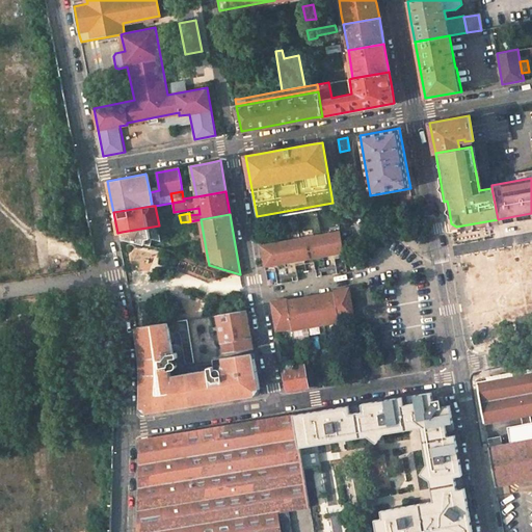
[(122,232),(123,239),(127,240),(152,246),(154,240),(162,243),(159,225),(122,232)]
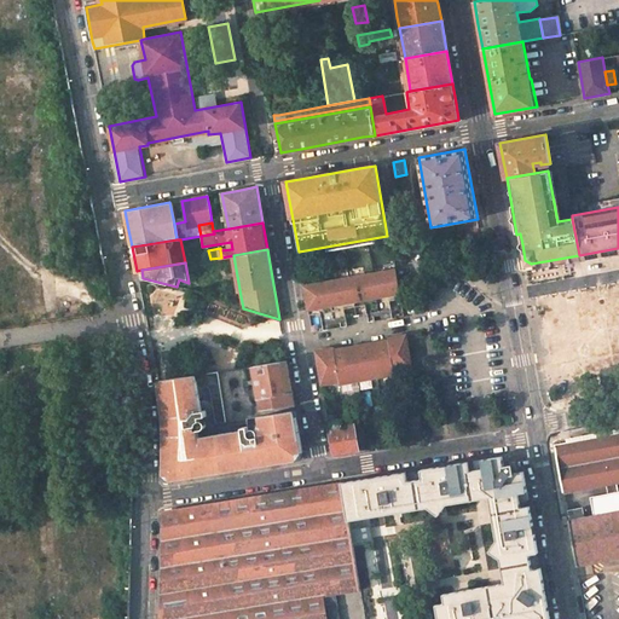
[(394,264),(304,281),(306,296),(398,281),(394,264)]
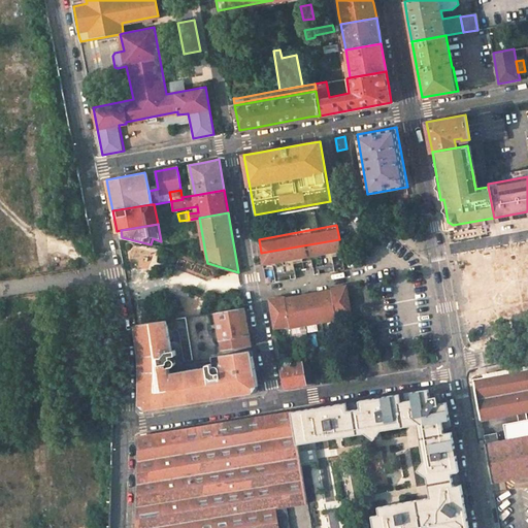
[(339,239),(261,253),(262,261),(272,259),(292,255),(309,252),(330,249),(340,246),(339,239)]
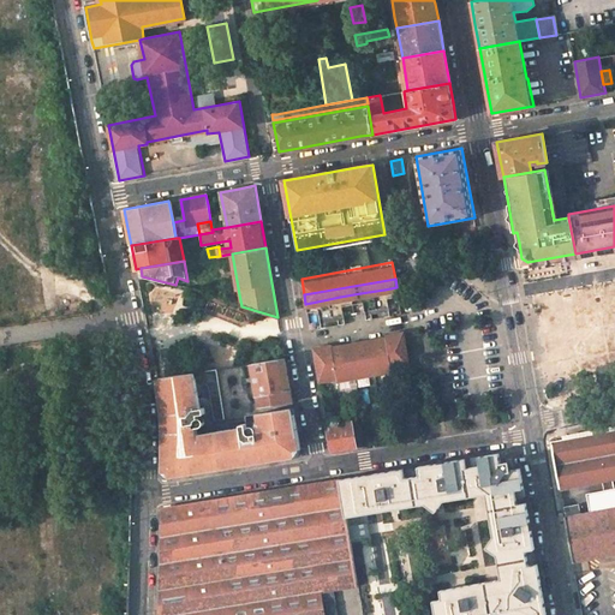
[(206,294),(242,306),(239,294),(209,284),(206,294)]
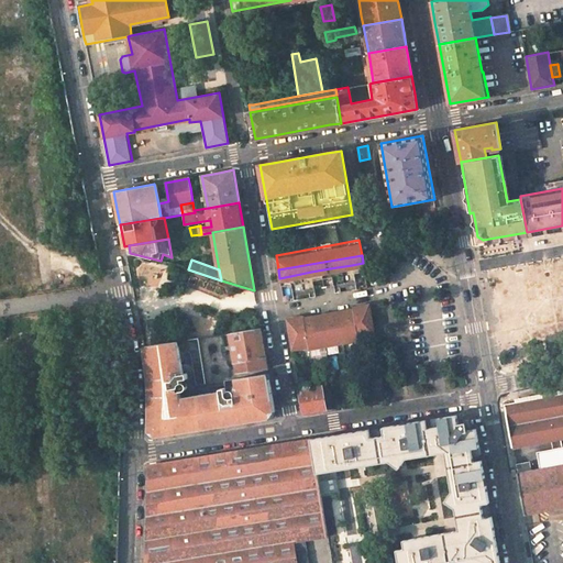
[(367,287),(364,266),(353,268),(356,289),(367,287)]
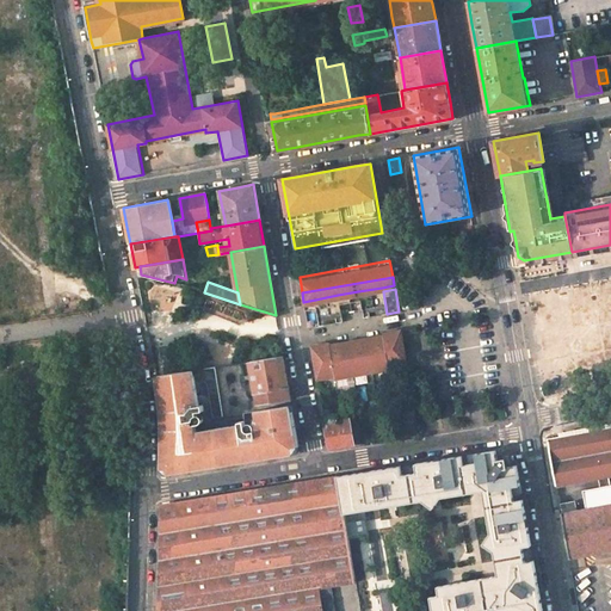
[(359,296),(339,300),(343,322),(363,318),(359,296)]
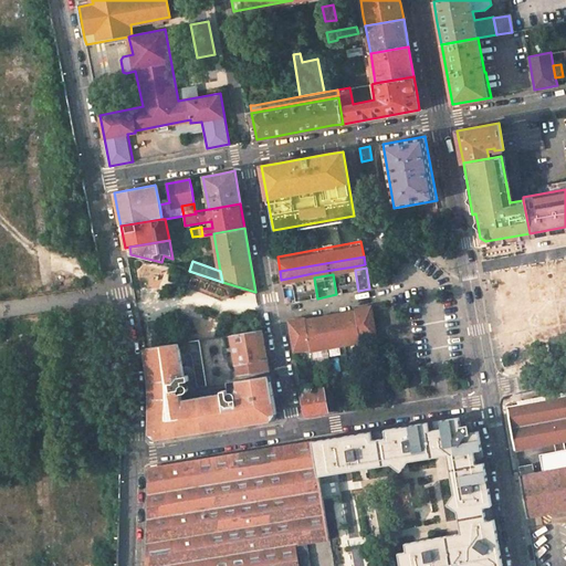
[(296,302),(292,282),(282,284),(285,304),(296,302)]
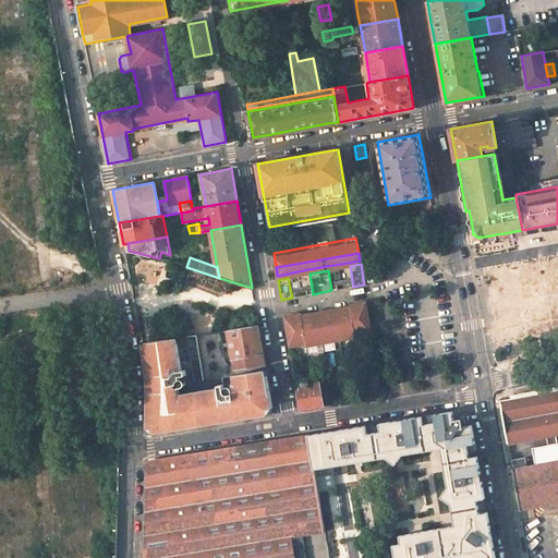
[(302,313),(284,316),(290,348),(307,344),(336,339),(353,337),(348,305),(330,308),(331,311),(302,315),(302,313)]
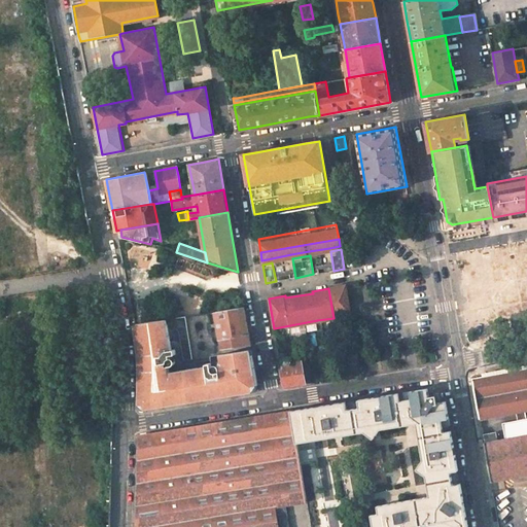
[(244,307),(215,311),(221,348),(251,344),(247,323),(244,307)]
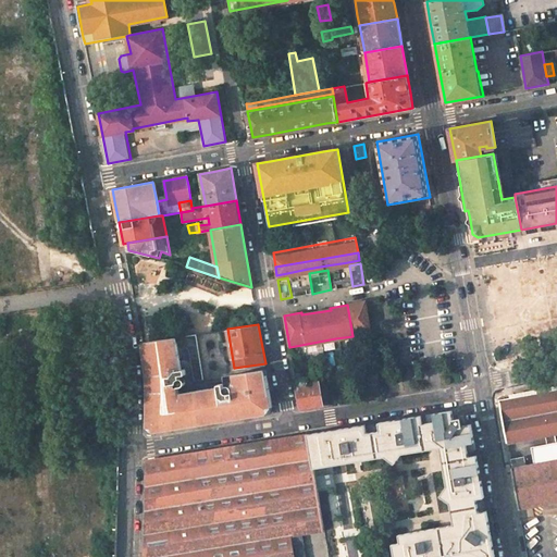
[(178,336),(144,342),(148,378),(148,398),(195,391),(194,388),(184,390),(183,383),(187,382),(188,382),(188,380),(188,378),(187,376),(186,376),(184,376),(183,374),(188,373),(187,367),(183,367),(178,336)]
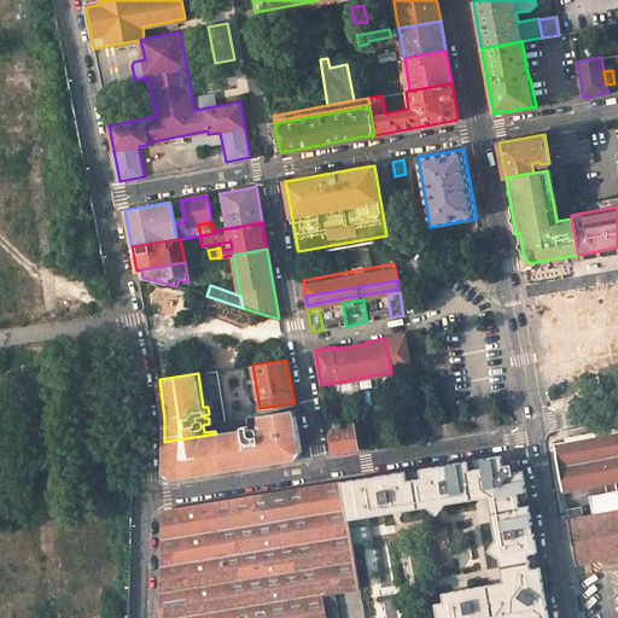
[(249,431),(249,429),(248,425),(215,431),(216,433),(164,442),(165,482),(304,456),(301,439),(297,417),(296,410),(258,415),(260,423),(257,426),(257,430),(249,431)]
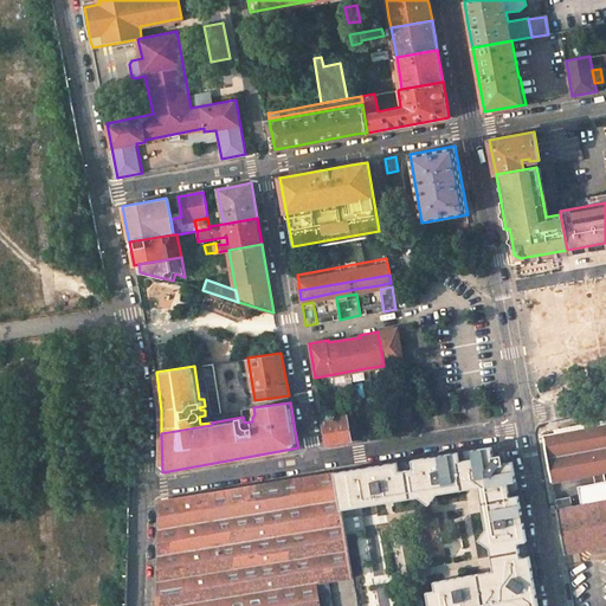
[(334,411),(329,412),(322,413),(327,444),(353,440),(348,418),(336,420),(334,411)]
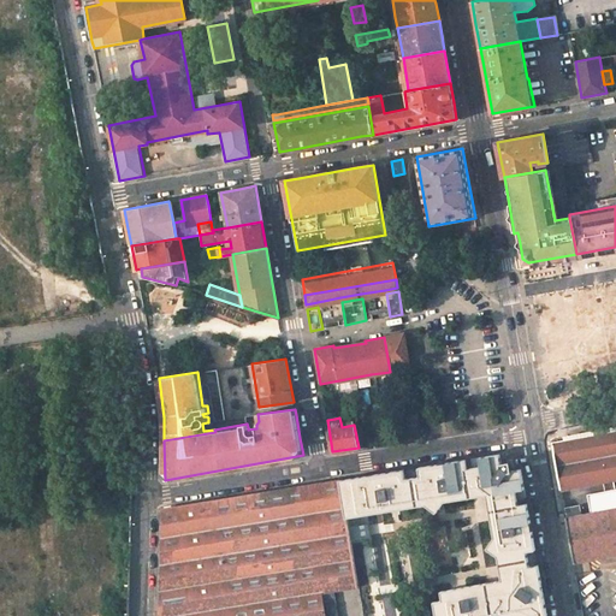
[(420,420),(406,422),(408,439),(422,437),(420,420)]
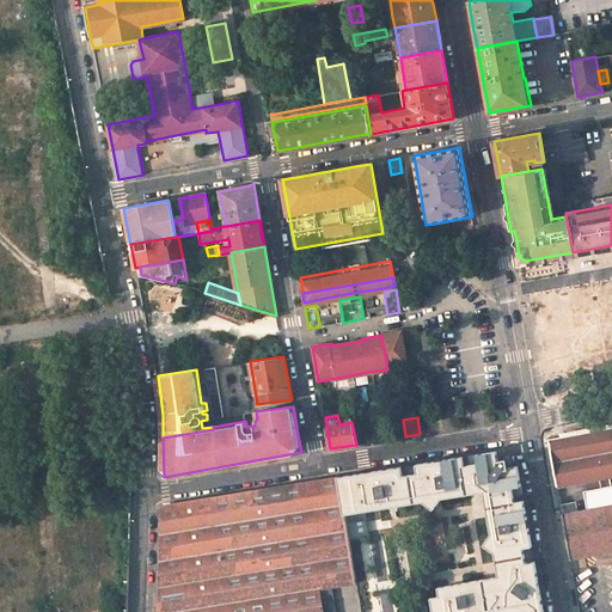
[(611,427),(569,435),(549,439),(557,485),(611,475),(611,427)]
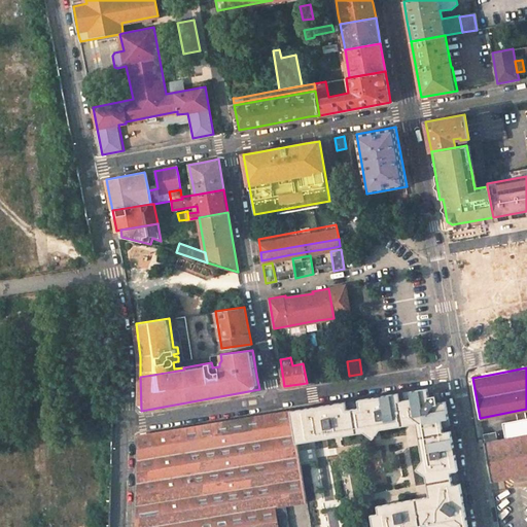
[(359,409),(350,410),(354,433),(362,431),(379,429),(416,423),(421,458),(415,467),(424,475),(428,494),(375,503),(376,512),(369,513),(371,526),(426,526),(441,525),(441,526),(467,526),(465,512),(460,485),(454,486),(451,470),(458,469),(455,453),(451,433),(445,434),(444,427),(450,426),(446,402),(440,402),(438,392),(427,394),(426,389),(402,393),(403,400),(397,401),(396,394),(371,398),(357,400),(359,409)]
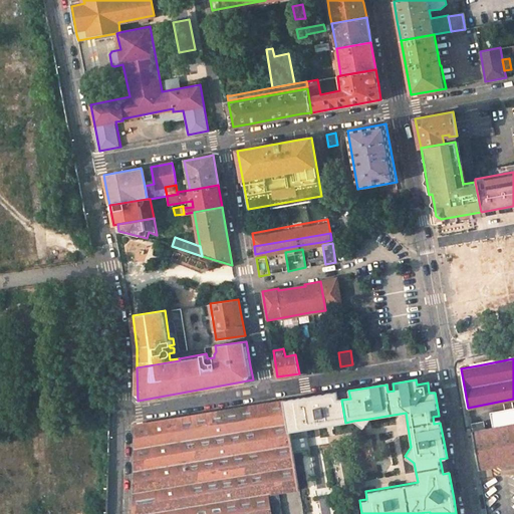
[(316,397),(283,402),(288,432),(345,423),(341,400),(336,401),(334,393),(316,397)]
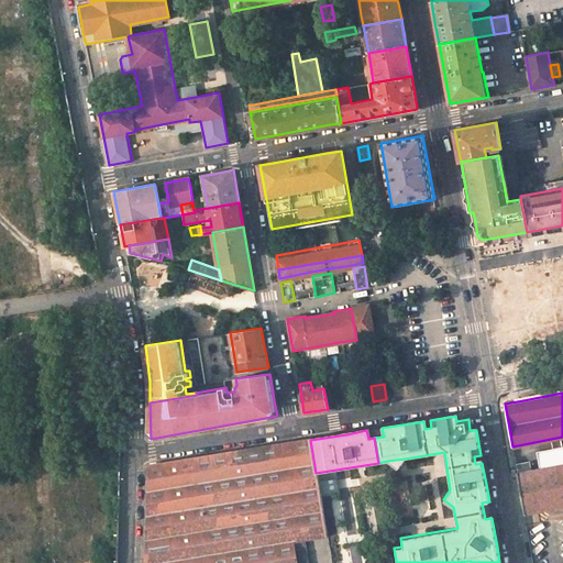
[(310,440),(284,444),(300,541),(311,540),(328,537),(316,473),(310,440)]
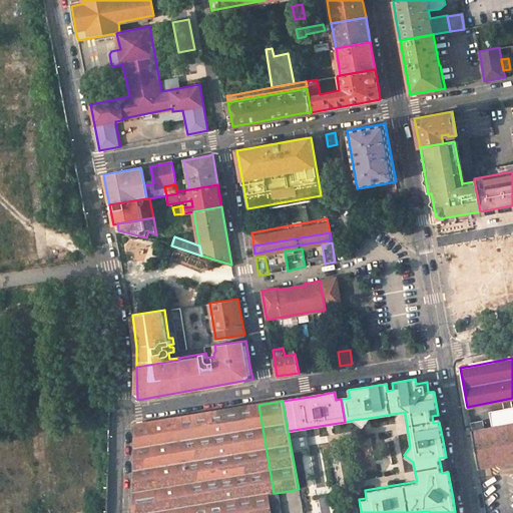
[(134,426),(132,512),(277,512),(275,498),(274,493),(259,405),(209,413),(134,426)]
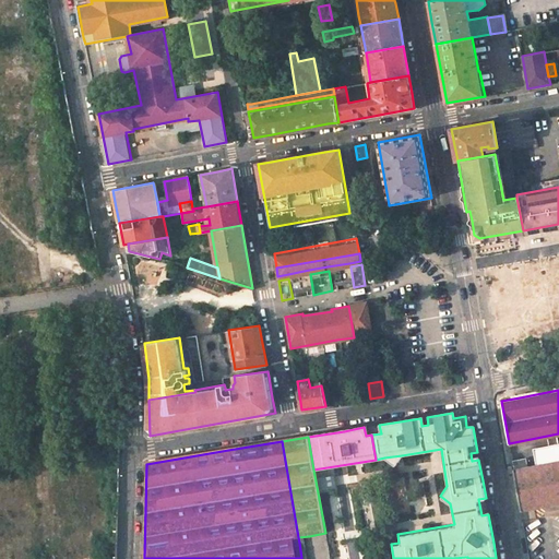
[(402,455),(384,458),(394,464),(402,455)]
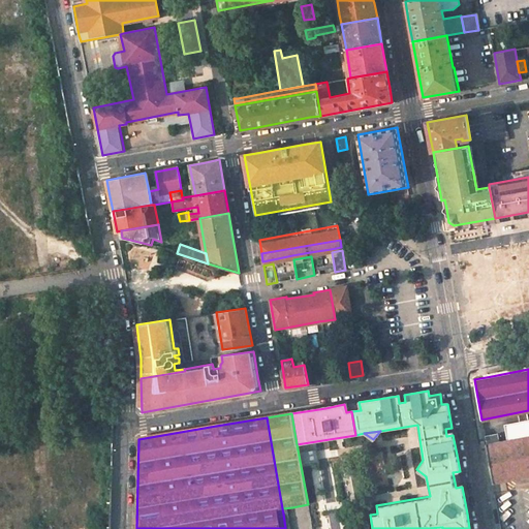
[(499,441),(498,432),(486,435),(487,443),(499,441)]
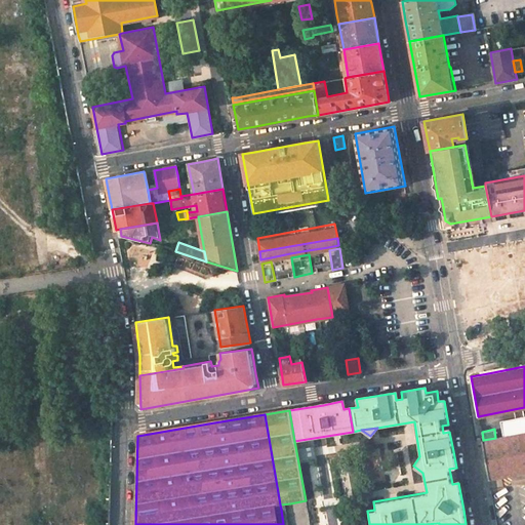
[(489,478),(524,471),(524,434),(482,442),(489,478)]
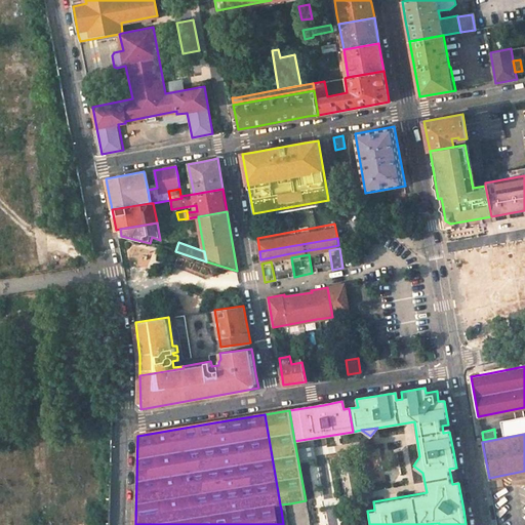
[(293,524),(290,503),(280,505),(281,510),(285,510),(287,524),(293,524)]
